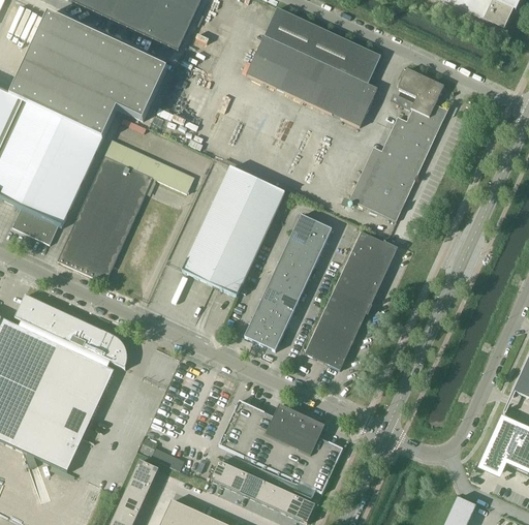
[(78,0),(76,2),(94,10),(98,0),(78,0)]
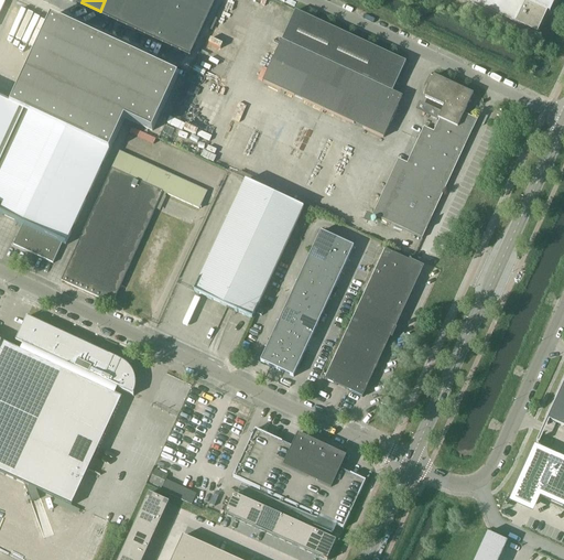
[(105,0),(100,11),(118,19),(126,0),(105,0)]
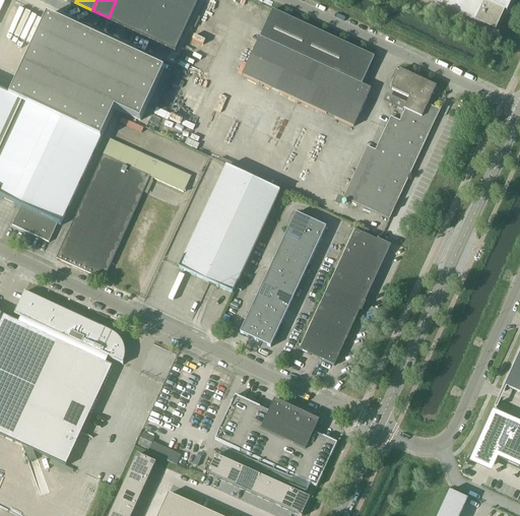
[(116,0),(109,17),(125,25),(136,0),(116,0)]
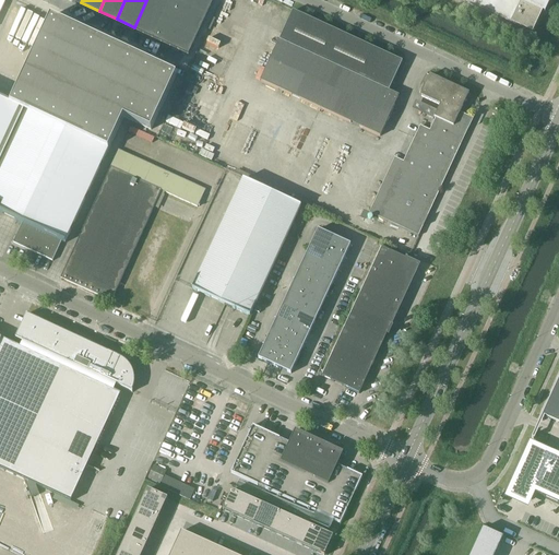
[(146,0),(134,27),(153,35),(169,0),(146,0)]
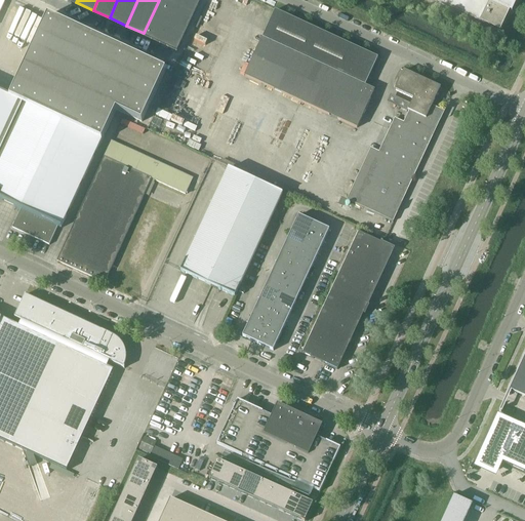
[(159,0),(144,33),(160,41),(175,7),(161,0),(159,0)]
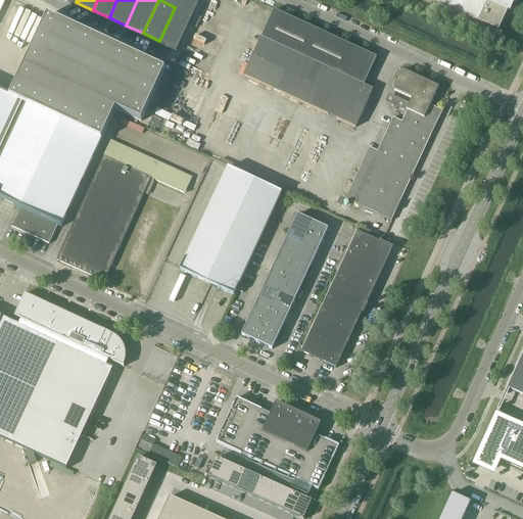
[(178,0),(175,7),(192,15),(198,0),(178,0)]
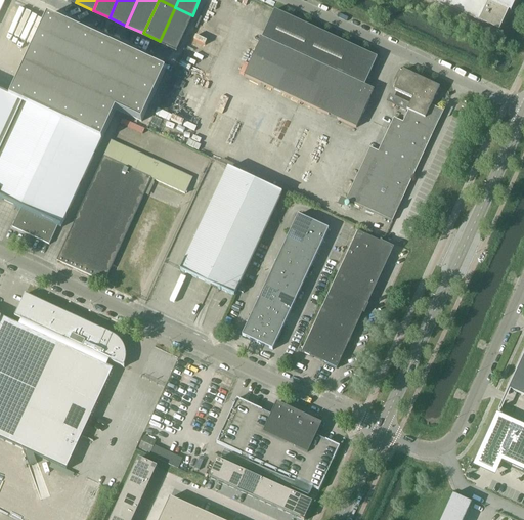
[(442,0),(499,27),(509,7),(511,8),(514,0),(442,0)]
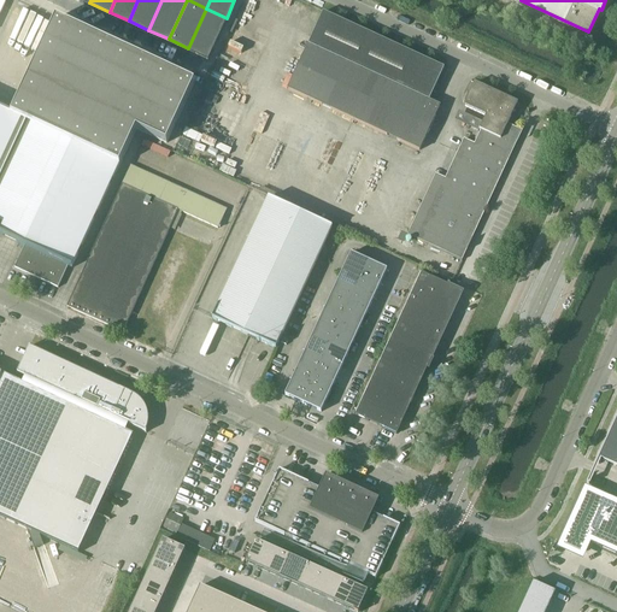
[(440,103),(429,96),(445,64),(444,64),(323,7),(309,41),(288,86),(419,146),(440,103)]
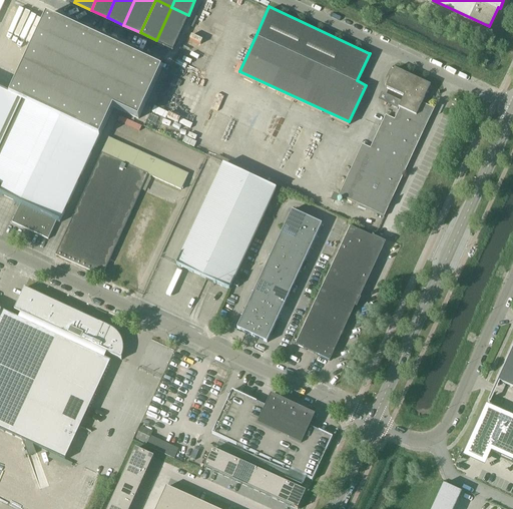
[(171,7),(156,40),(173,48),(188,15),(171,7)]
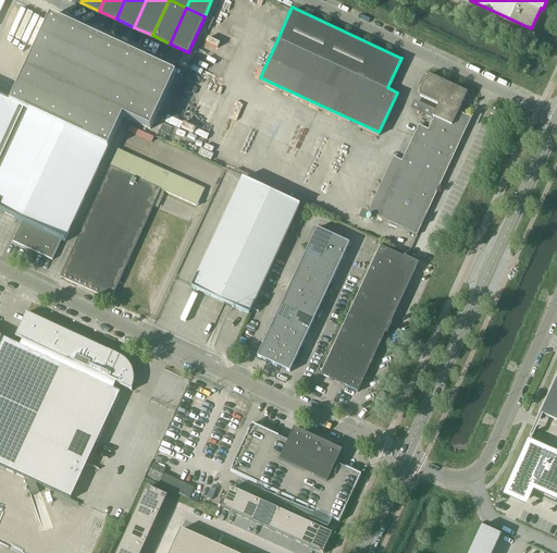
[(0,207),(22,218),(13,237),(52,256),(62,236),(64,237),(108,145),(109,145),(123,112),(150,125),(176,71),(51,13),(11,99),(0,94),(0,207)]
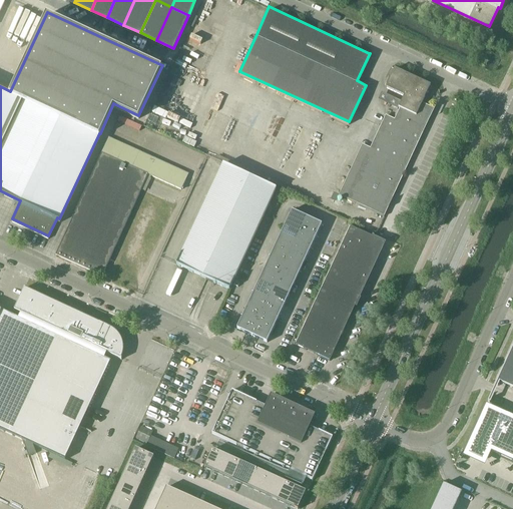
[(371,145),(363,141),(340,192),(384,213),(434,106),(422,100),(430,82),(395,65),(385,85),(404,93),(402,98),(381,88),(377,96),(399,106),(395,116),(386,112),(371,145)]
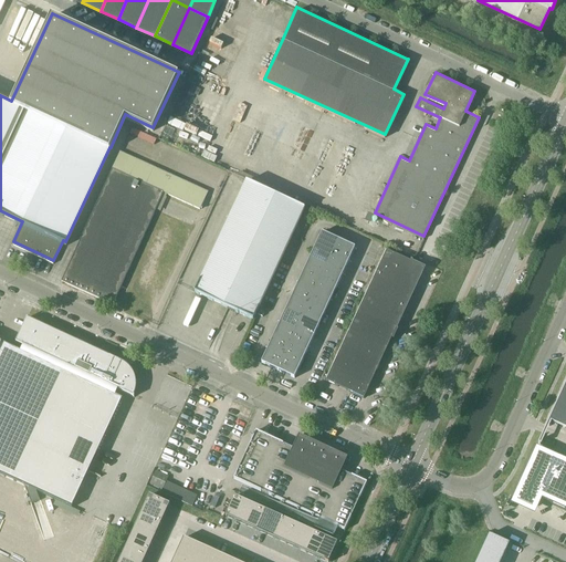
[(62,278),(113,301),(164,189),(200,206),(208,188),(121,148),(114,162),(116,163),(115,166),(113,165),(62,278)]
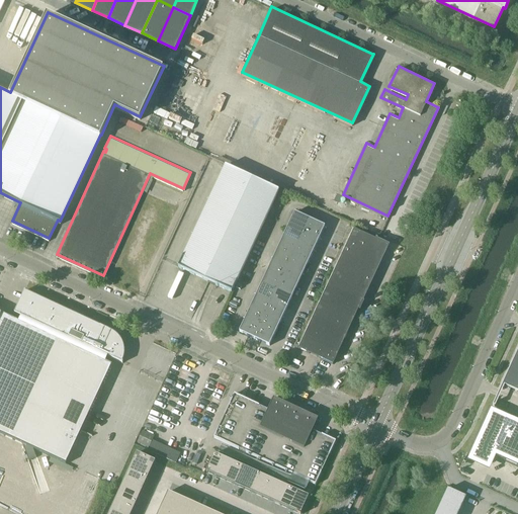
[(231,288),(278,187),(227,162),(179,264),(231,288)]
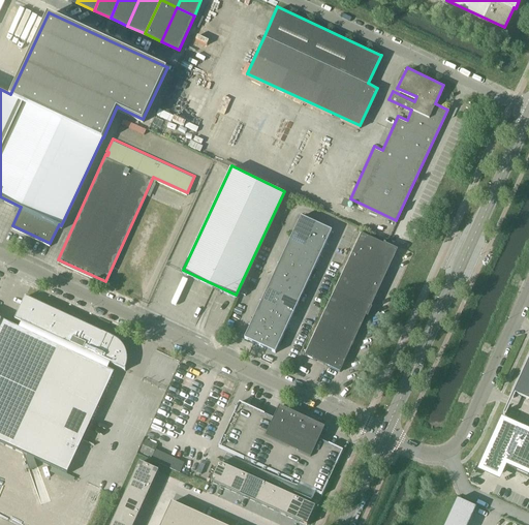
[(296,225),(311,233),(316,220),(301,213),(296,225)]
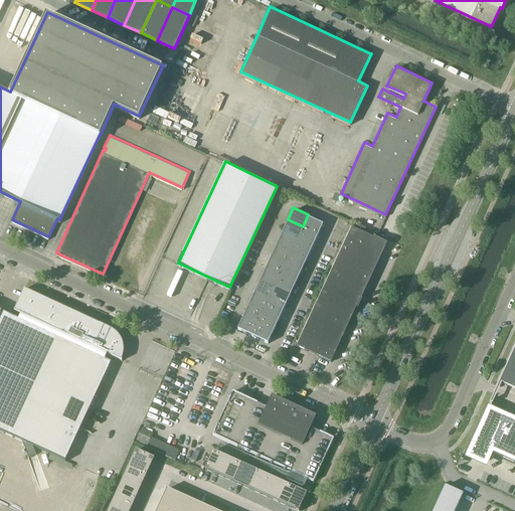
[(323,221),(308,214),(303,226),(318,233),(323,221)]
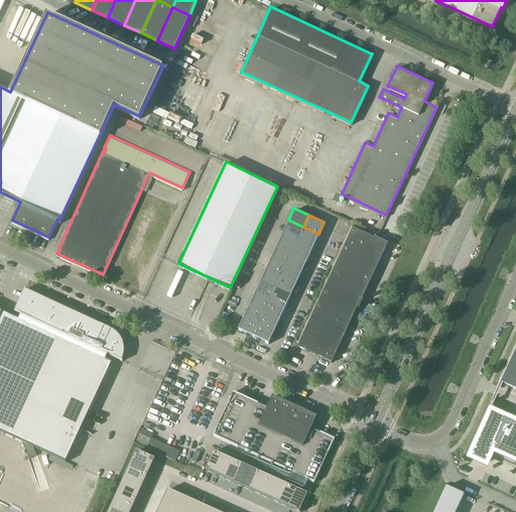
[(297,239),(303,227),(288,220),(282,232),(297,239)]
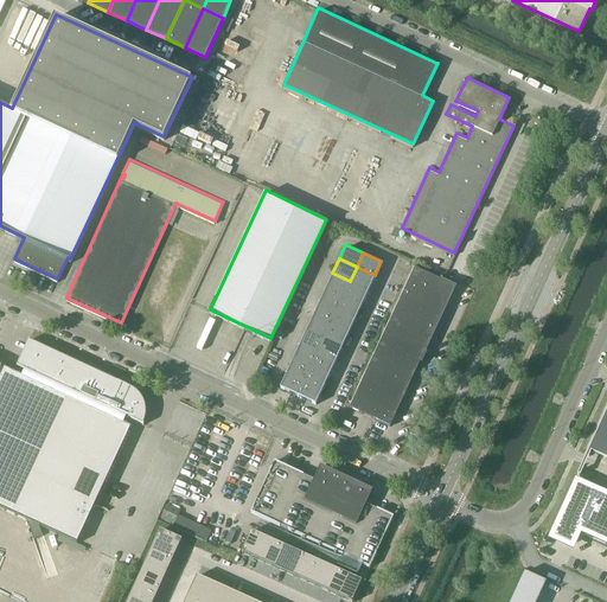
[(455,283),(442,277),(414,264),(350,404),(390,423),(455,283)]
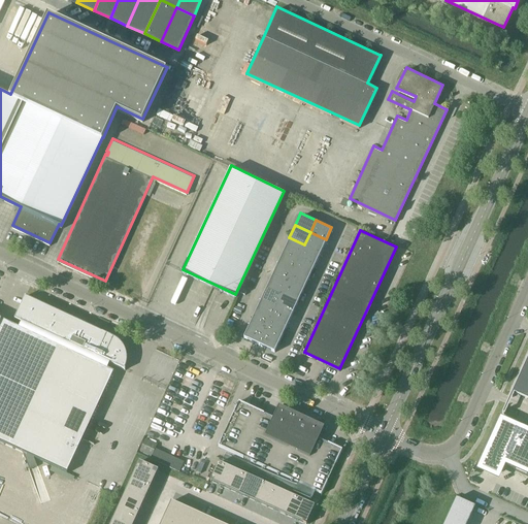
[(320,252),(326,239),(310,232),(304,244),(320,252)]
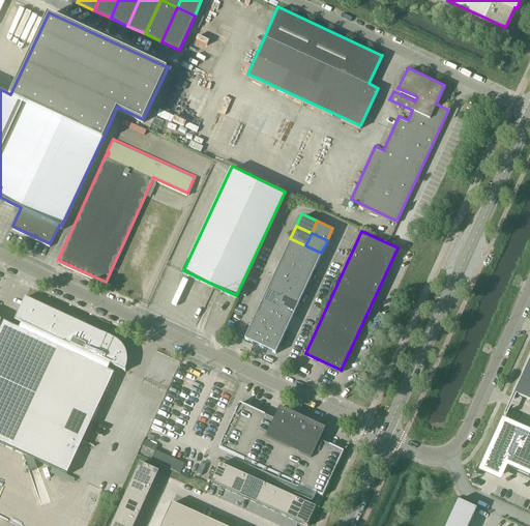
[(285,251),(300,258),(305,245),(290,238),(285,251)]
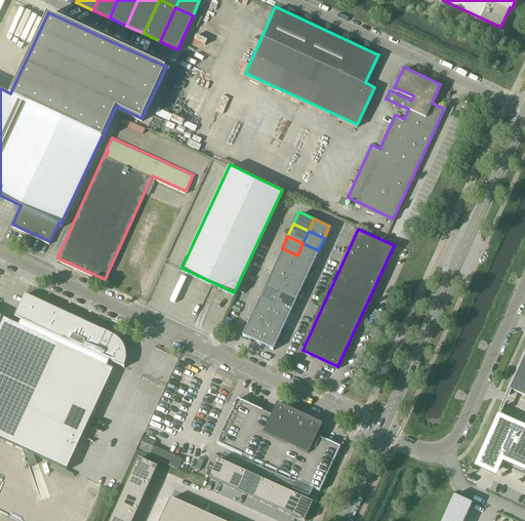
[(318,250),(303,243),(297,255),(313,263),(318,250)]
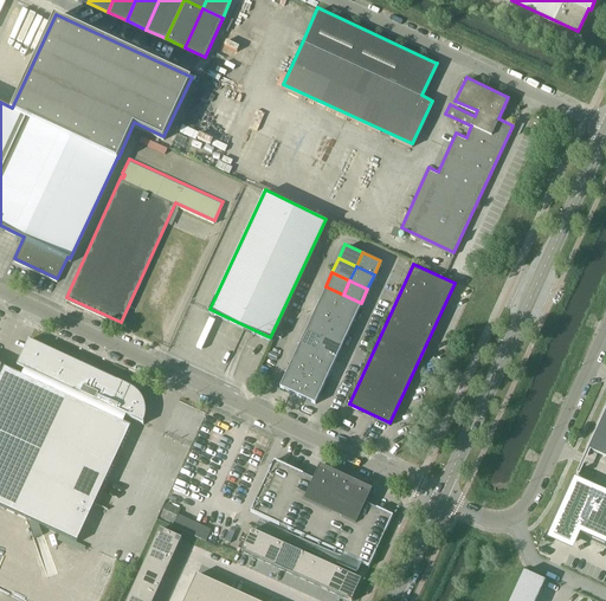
[(326,286),(318,301),(336,309),(343,295),(326,286)]
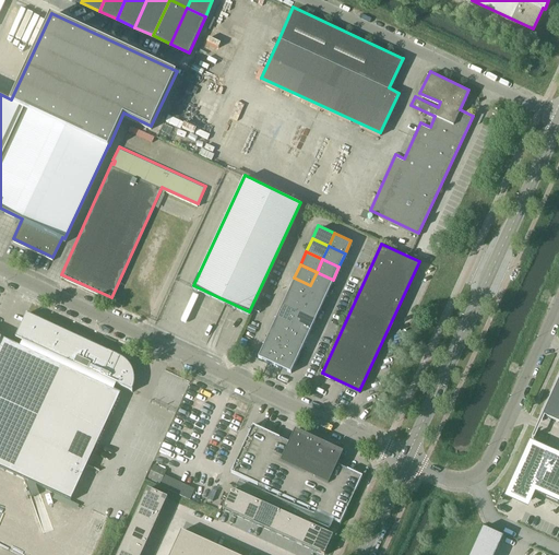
[(326,293),(333,280),(317,272),(310,285),(326,293)]
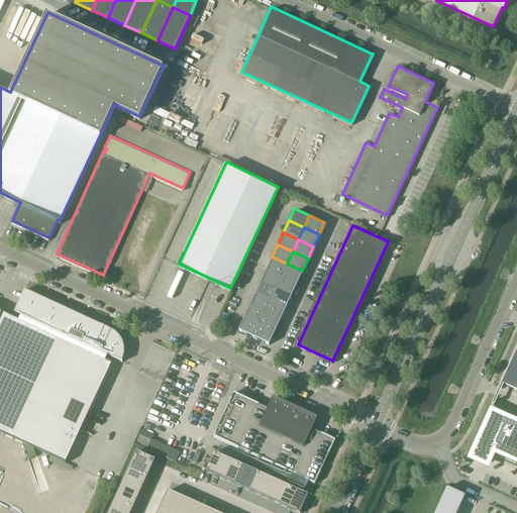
[(267,268),(282,275),(287,264),(272,257),(267,268)]
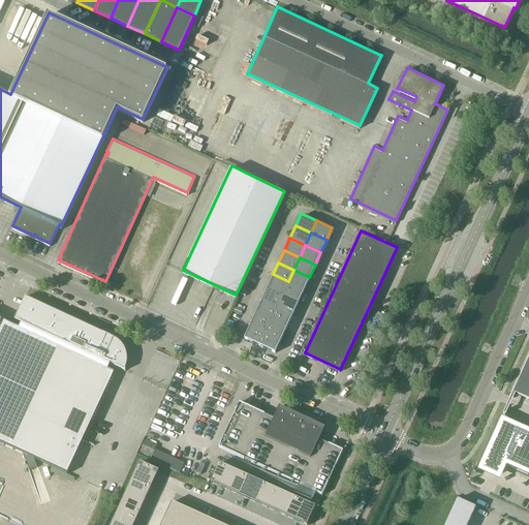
[(309,277),(293,270),(288,281),(304,288),(309,277)]
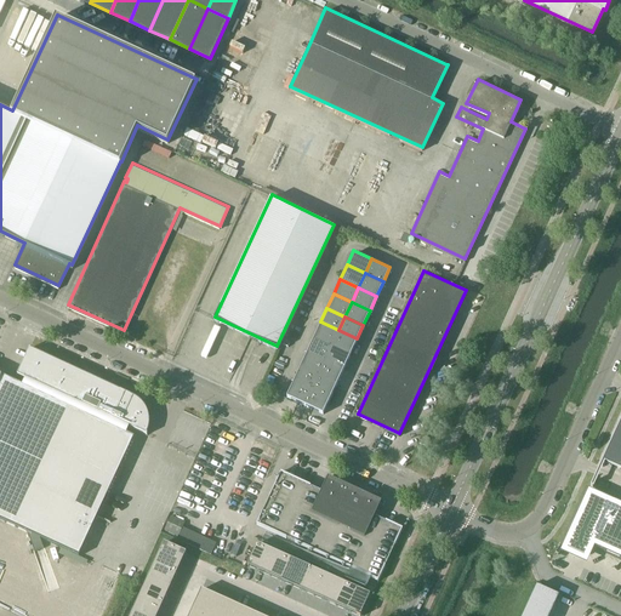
[(313,336),(331,344),(339,330),(320,321),(313,336)]
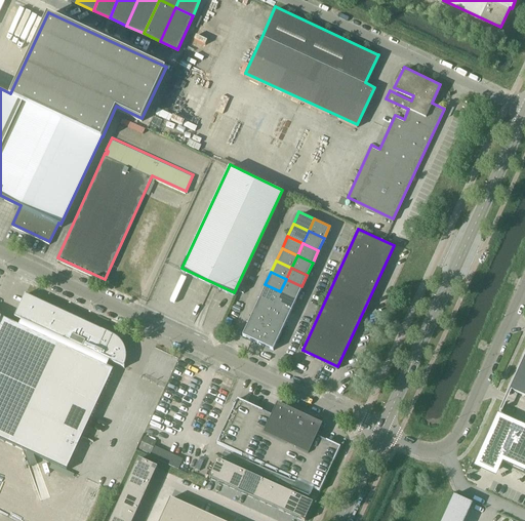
[(295,298),(301,286),(286,279),(280,291),(295,298)]
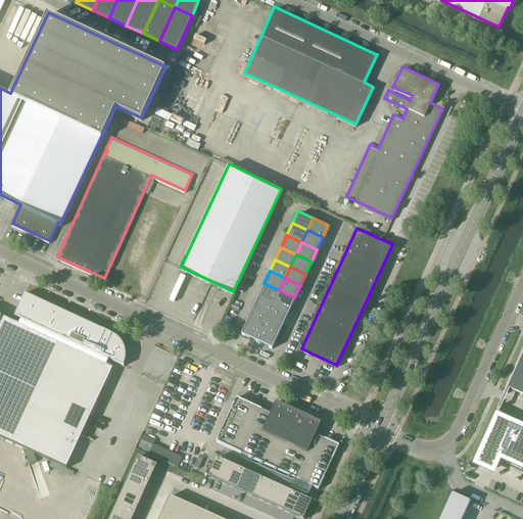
[(274,302),(279,290),(264,283),(258,295),(274,302)]
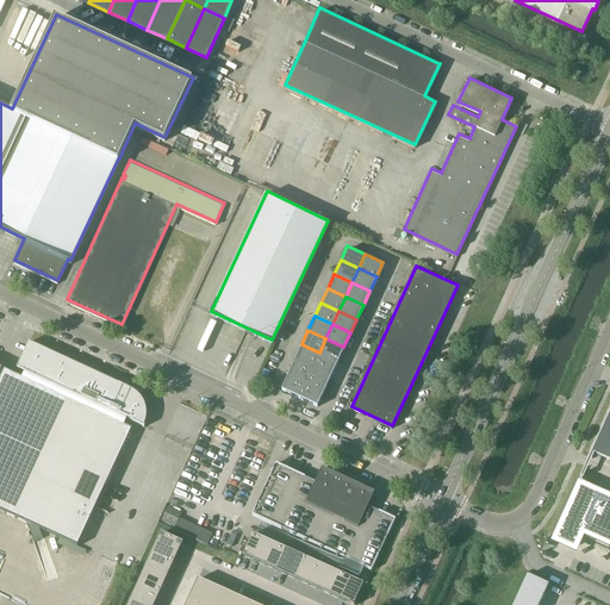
[(0,506),(33,522),(56,532),(78,543),(132,425),(125,422),(128,416),(138,420),(144,423),(144,422),(145,420),(145,419),(147,417),(147,416),(147,415),(147,413),(147,411),(147,410),(147,409),(147,407),(147,405),(147,404),(145,403),(145,401),(144,400),(144,398),(143,397),(143,395),(142,394),(141,393),(139,392),(139,391),(138,391),(137,390),(136,388),(135,387),(134,387),(132,386),(30,338),(17,365),(25,368),(23,374),(0,363),(0,506)]
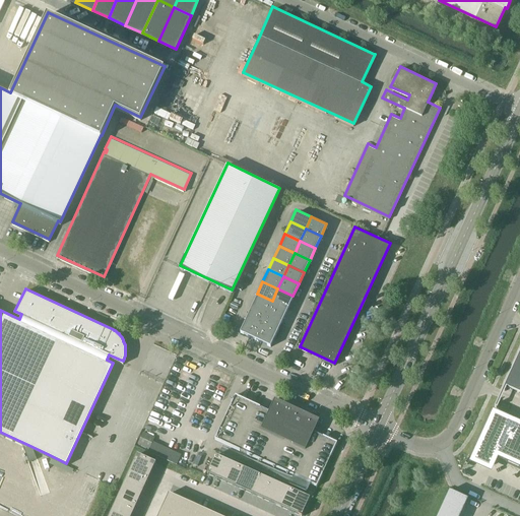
[(293,296),(277,288),(272,301),(287,308),(293,296)]
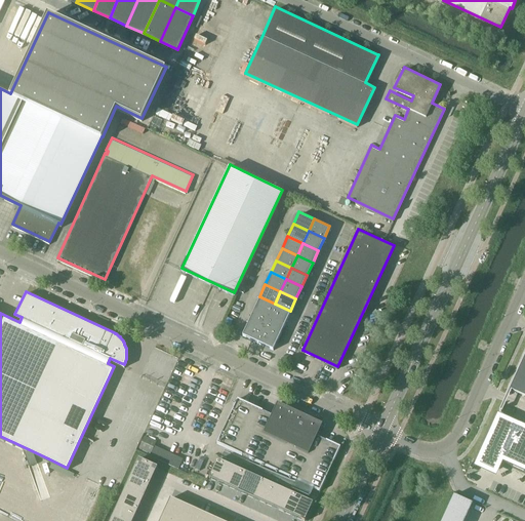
[(253,309),(269,316),(275,304),(259,296),(253,309)]
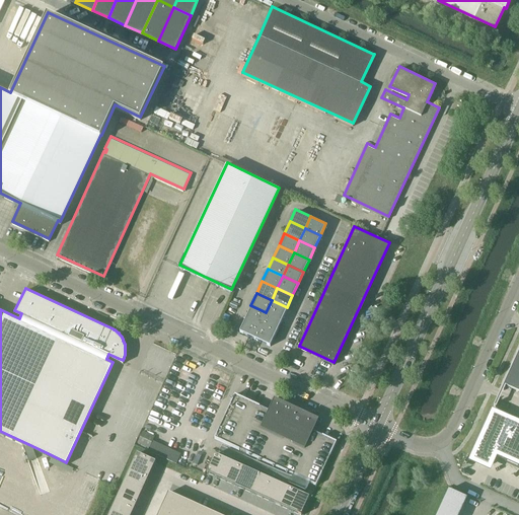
[(282,319),(287,307),(272,300),(266,312),(282,319)]
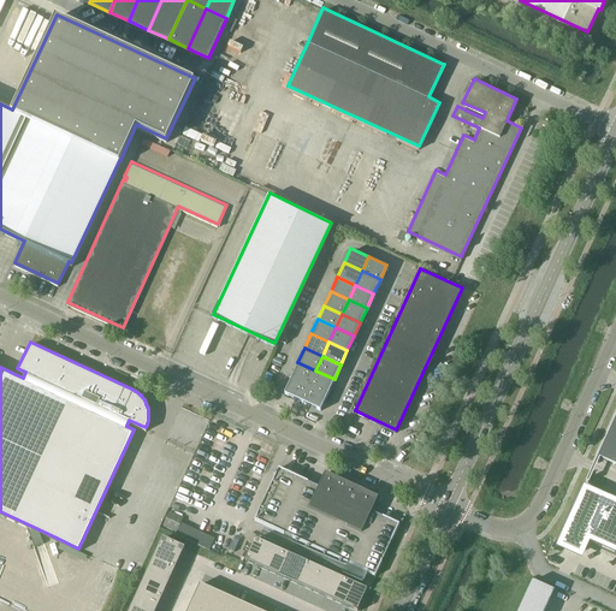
[(291,377),(309,385),(315,371),(297,362),(291,377)]
